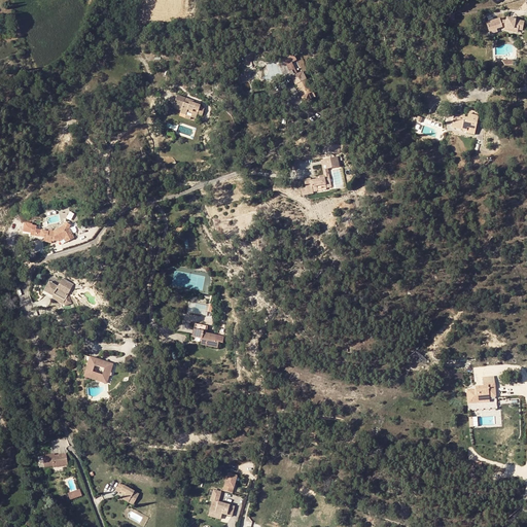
[(505,26),(522,29),(524,21),(506,18),(506,21),(501,21),(501,18),(488,23),(492,34),(499,32),(498,28),(503,27),(503,24),(505,24),(505,26)]
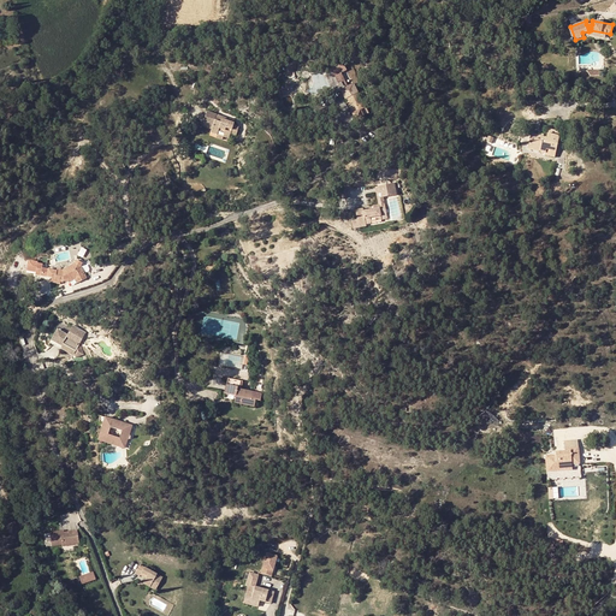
[(347,99),(357,93),(354,84),(341,92),(344,99),(347,99)]
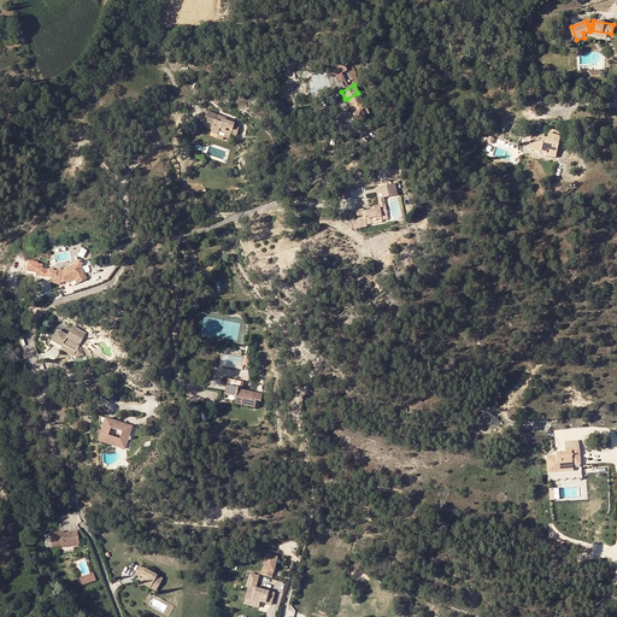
[(357,115),(353,116),(357,122),(364,119),(364,117),(370,115),(362,99),(358,93),(347,99),(350,105),(351,105),(352,107),(357,115)]
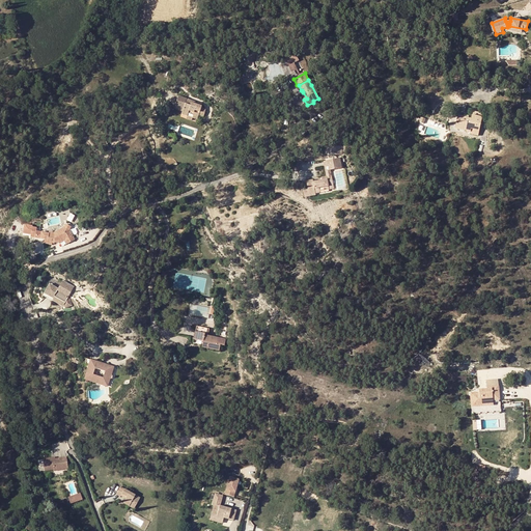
[(178,98),(176,105),(184,107),(185,105),(186,100),(178,98)]
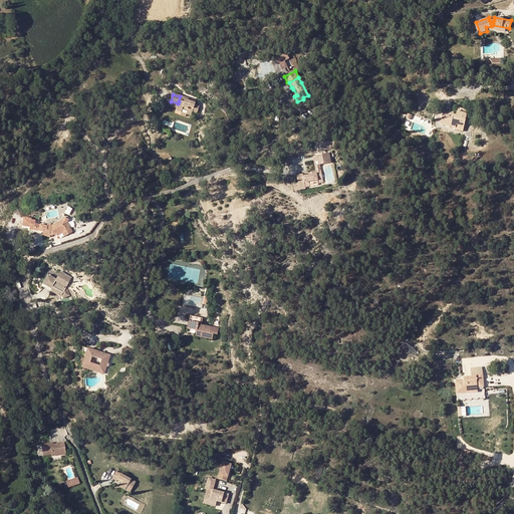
[(193,112),(197,114),(199,106),(195,105),(195,103),(184,100),(184,102),(179,101),(178,103),(177,108),(176,111),(181,112),(186,113),(187,110),(193,111),(193,112)]
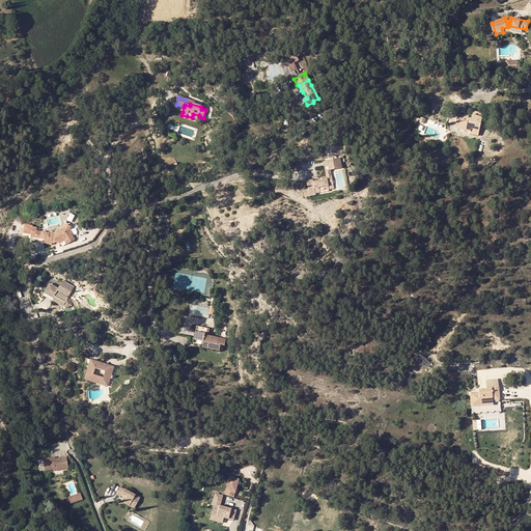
[(471,124),(470,130),(470,132),(469,134),(478,136),(482,117),(472,115),(471,119),(468,118),(468,117),(464,117),(465,115),(458,114),(455,129),(463,131),(463,128),(464,123),(471,124)]
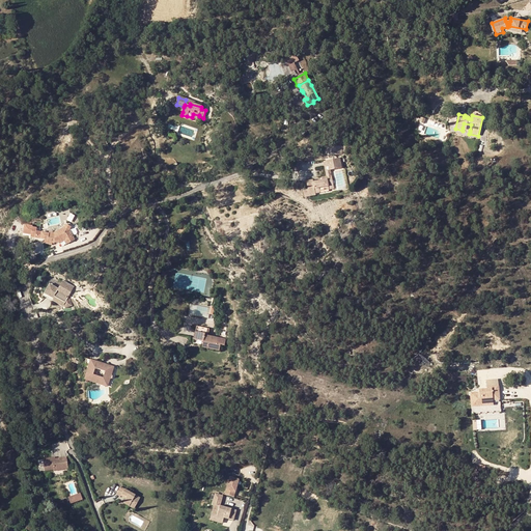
[(340,158),(324,161),(327,177),(313,179),(306,180),(307,189),(303,190),(304,195),(335,190),(331,170),(342,168),(340,158)]
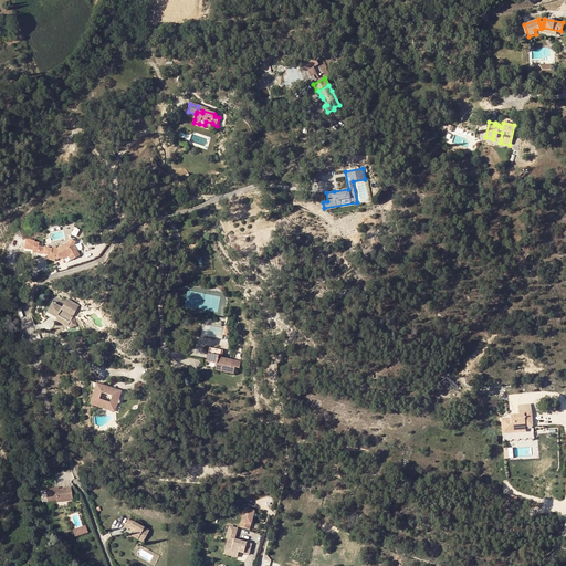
[(75,242),(70,240),(69,242),(58,248),(51,248),(51,249),(44,248),(43,254),(48,254),(46,259),(56,260),(55,259),(58,259),(58,258),(64,258),(64,255),(69,254),(71,259),(80,255),(74,245),(75,242)]
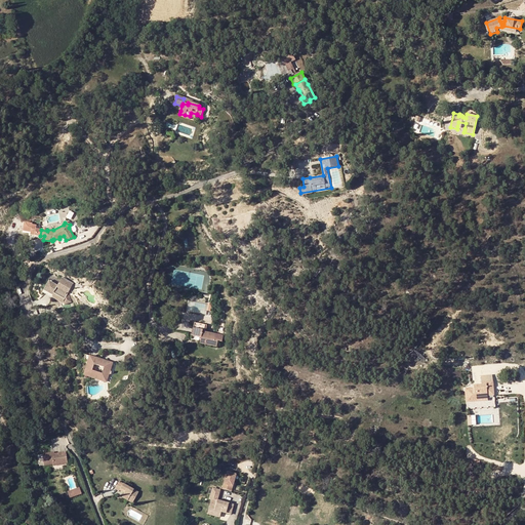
[(62,304),(73,283),(61,276),(56,283),(47,278),(40,292),(62,304)]
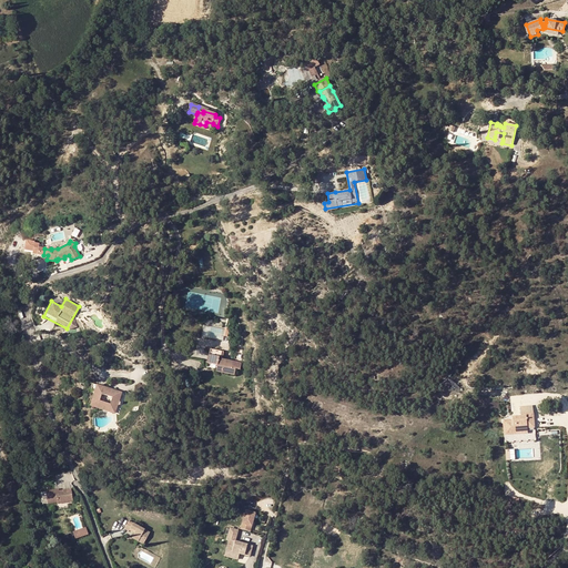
[(70,331),(79,326),(75,320),(67,324),(70,331)]
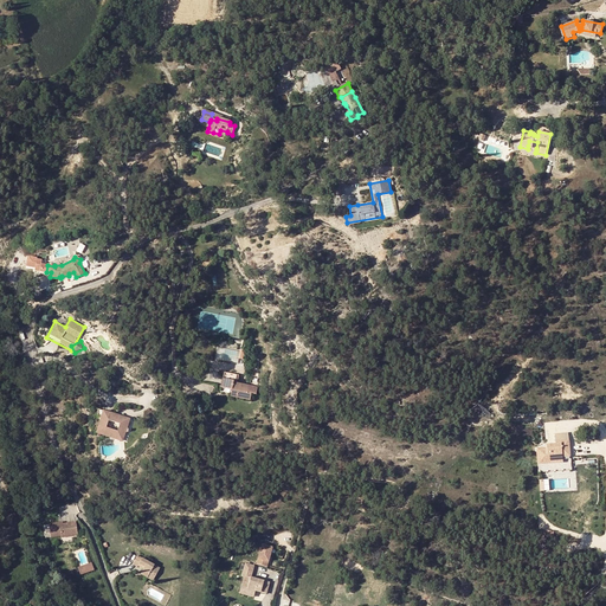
[(234,381),(224,379),(221,388),(232,391),(231,397),(251,400),(252,394),(247,393),(249,385),(238,384),(234,382),(234,381)]
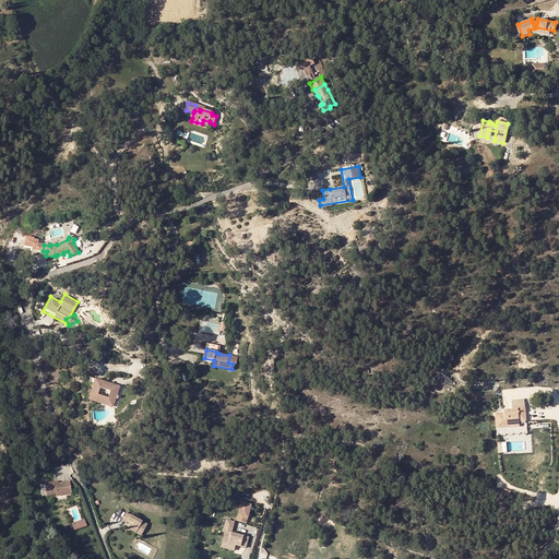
[(106,385),(106,382),(95,379),(94,384),(90,400),(113,407),(115,401),(117,400),(118,396),(117,394),(119,387),(113,384),(110,387),(106,385)]
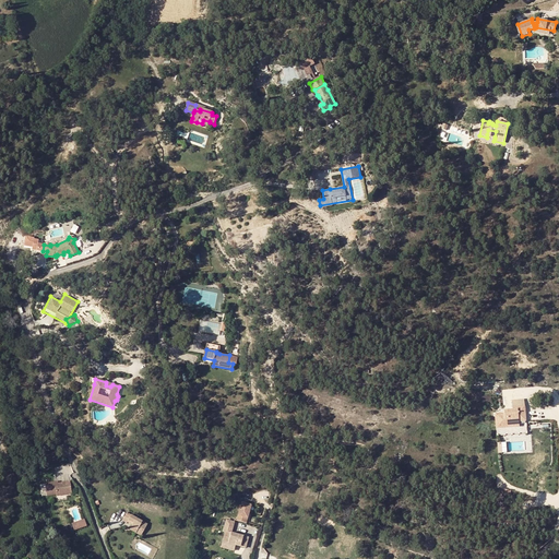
[(504,414),(507,427),(520,426),(520,421),(526,420),(524,406),(518,407),(518,409),(504,411),(504,414)]
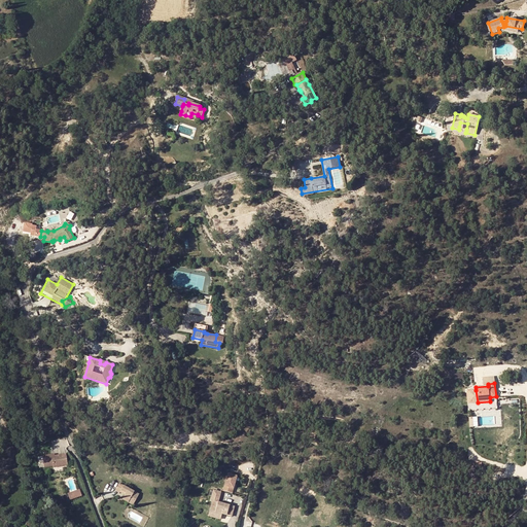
[(48,467),(48,468),(63,467),(62,456),(47,457),(47,456),(38,457),(39,468),(48,467)]
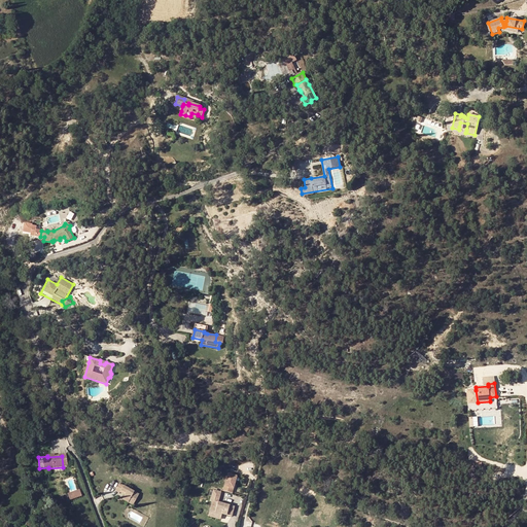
[(226,476),(222,491),(229,493),(230,488),(233,489),(235,478),(226,476)]
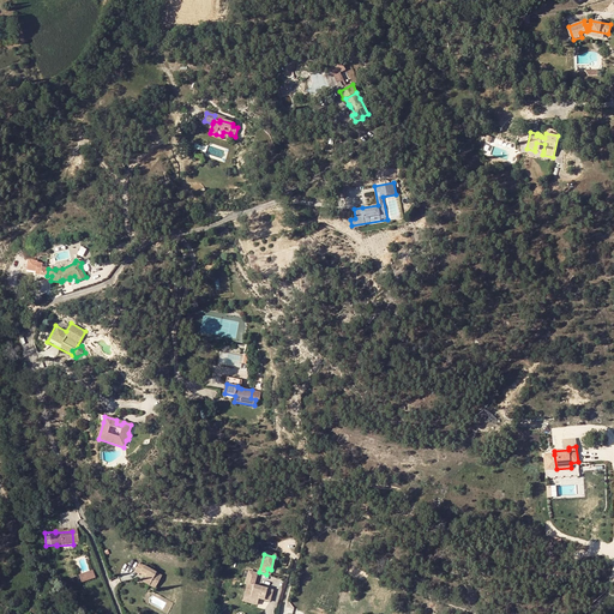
[(142,582),(155,589),(162,576),(139,563),(133,572),(139,575),(142,572),(145,575),(142,582)]
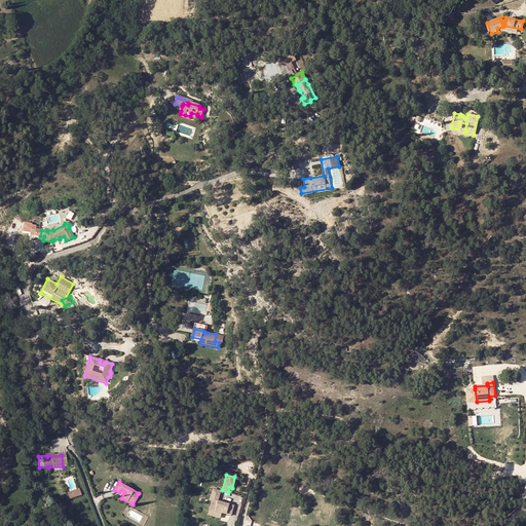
[(80,488),(68,491),(69,498),(82,495),(80,488)]
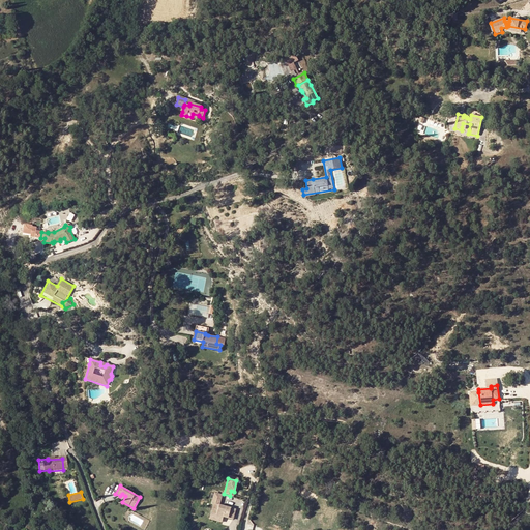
[(210,514),(223,519),(224,517),(233,519),(235,510),(218,505),(222,496),(214,494),(212,504),(213,505),(210,514)]
